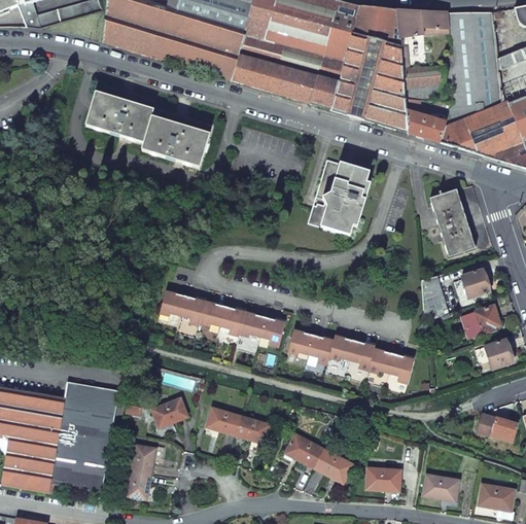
[(0,0),(0,25),(2,25),(28,26),(20,3),(18,0),(0,0)]
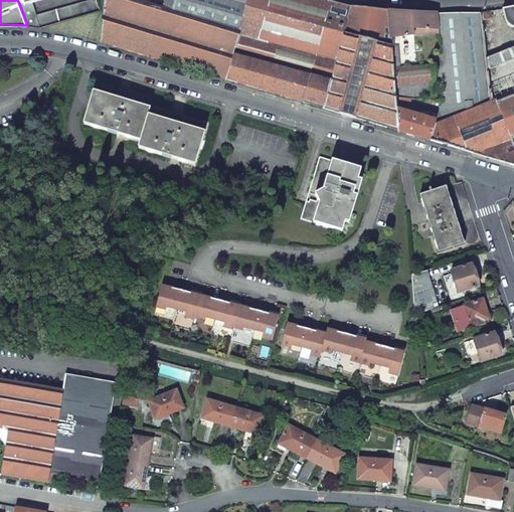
[(29,0),(19,3),(27,25),(39,27),(101,8),(97,0),(84,0),(37,13),(33,0),(29,0)]
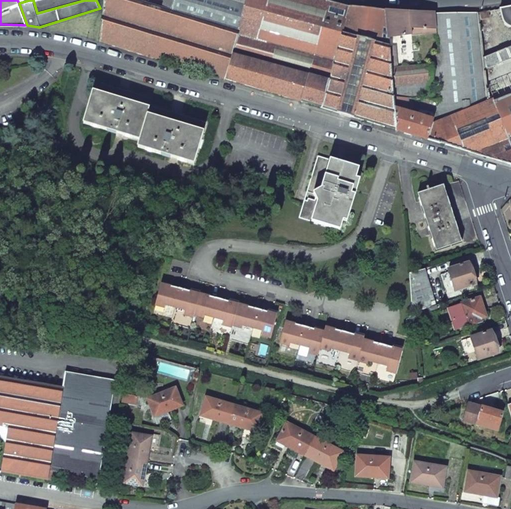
[(351,5),(331,0),(173,0),(169,13),(125,0),(105,0),(101,39),(396,128),(395,108),(394,96),(415,97),(414,93),(432,92),(431,81),(432,79),(441,78),(440,63),(432,64),(431,52),(439,52),(434,11),(416,10),(404,10),(385,7),(366,8),(351,5)]
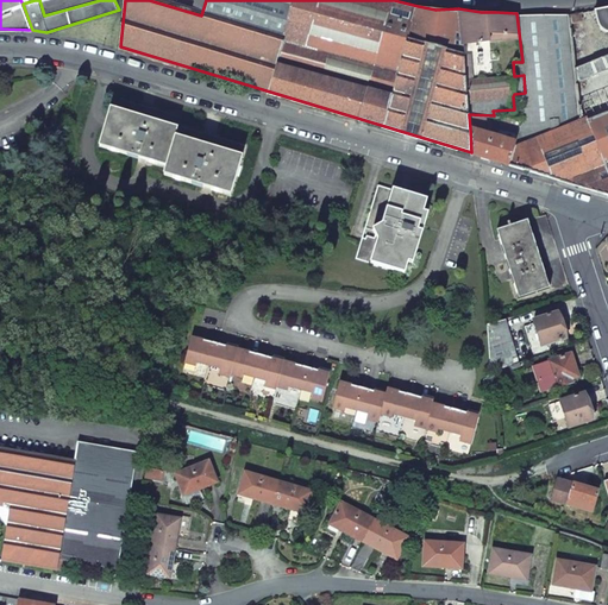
[(581,11),(571,13),(581,118),(607,107),(607,5),(606,6),(601,7),(606,23),(607,24),(607,51),(587,60),(581,11)]
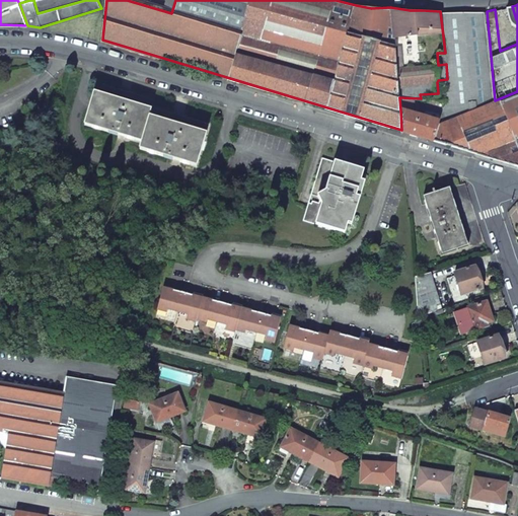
[(517,91),(495,100),(487,11),(477,11),(487,99),(445,104),(444,108),(440,122),(434,139),(517,165),(517,91)]
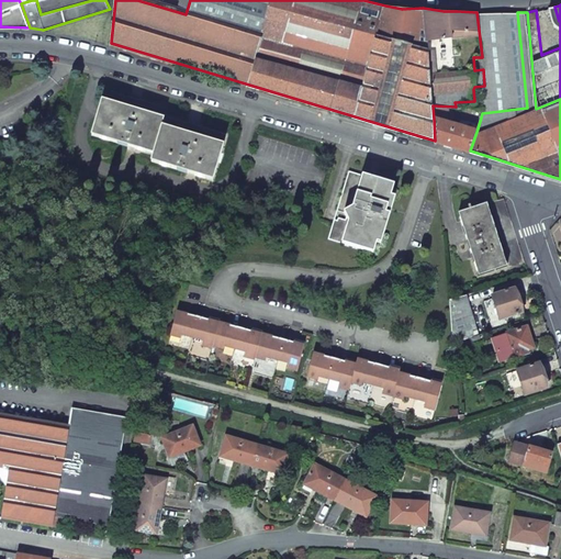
[(484,86),(486,101),(483,109),(482,113),(527,108),(517,12),(477,12),(482,57),(483,69),(484,86)]
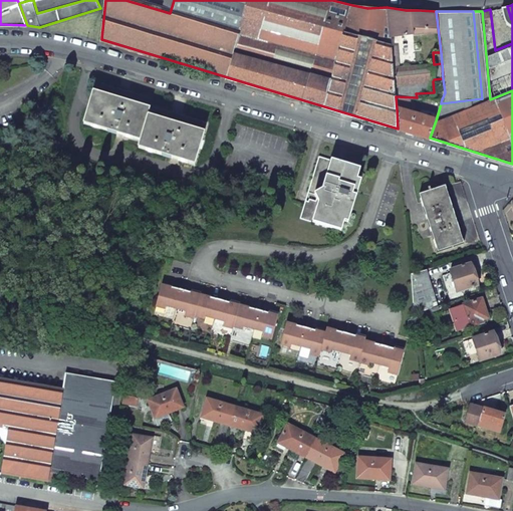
[(154,97),(97,80),(84,121),(142,139),(140,146),(196,163),(209,121),(152,104),(154,97)]
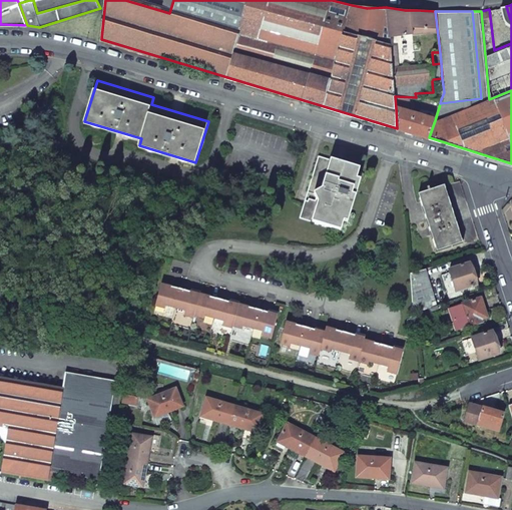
[(435,120),(396,108),(397,128),(413,133),(429,137),(435,120)]
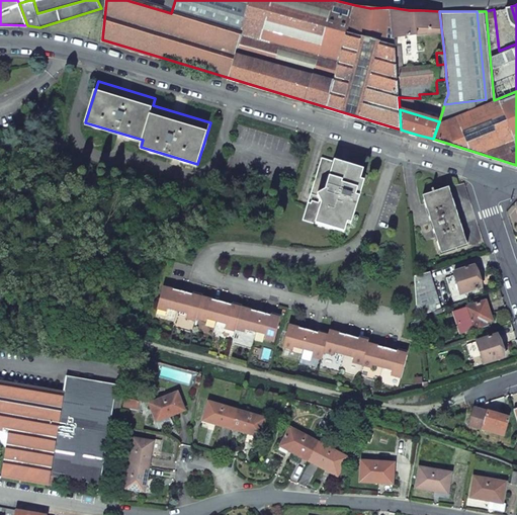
[(322,156),(304,218),(316,222),(345,231),(348,221),(361,178),(363,168),(322,156)]
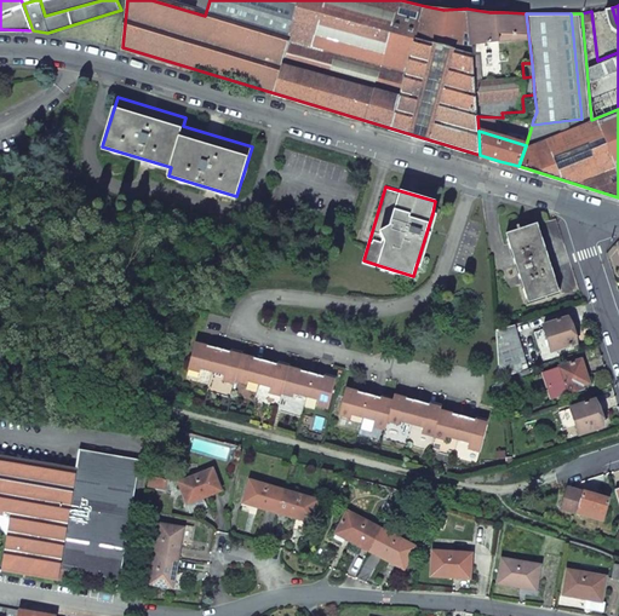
[(433,213),(417,264),(422,265),(436,214),(433,213)]
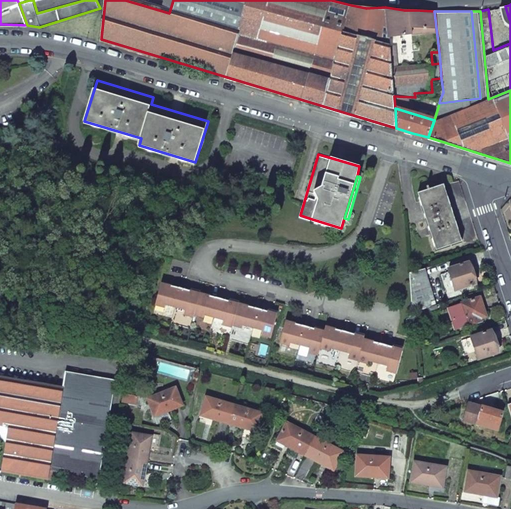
[(444,184),(418,192),(436,249),(462,240),(444,184)]
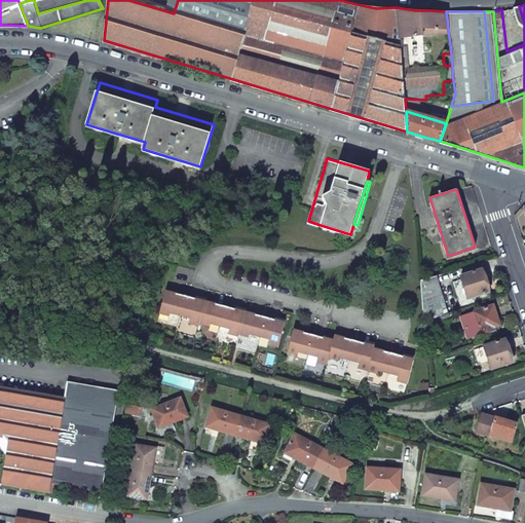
[(485,268),(461,276),(467,298),(489,291),(485,277),(488,276),(487,272),(485,268)]
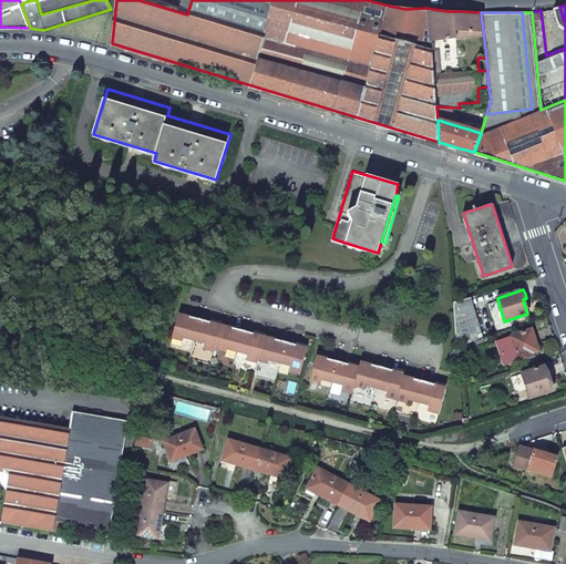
[(471,296),(454,300),(458,344),(483,336),(471,296)]
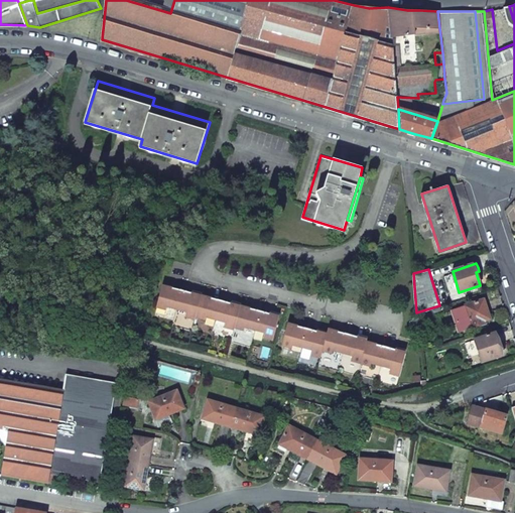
[(166,307),(176,310),(182,288),(163,283),(156,307),(165,310),(166,307)]
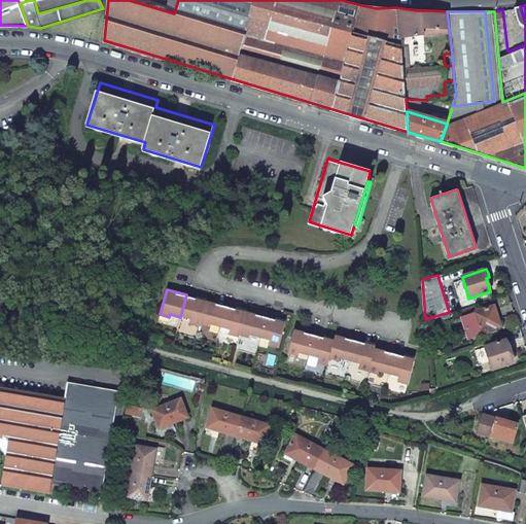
[(186,294),(180,317),(190,319),(189,324),(199,327),(200,325),(206,301),(197,298),(186,294)]
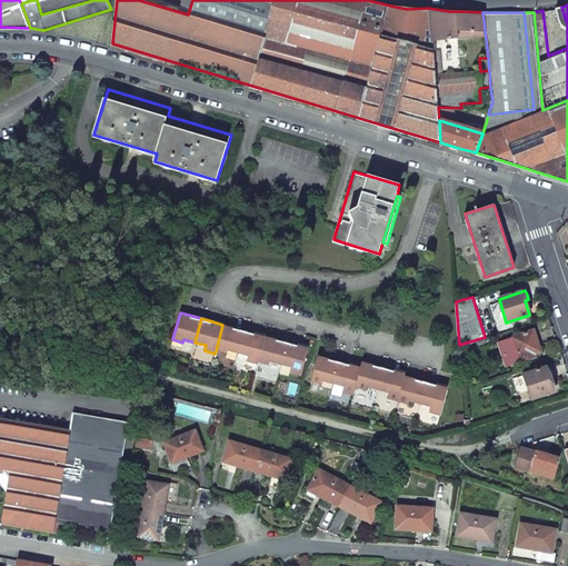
[(222,325),(216,351),(226,354),(227,350),(238,354),(245,330),(222,325)]
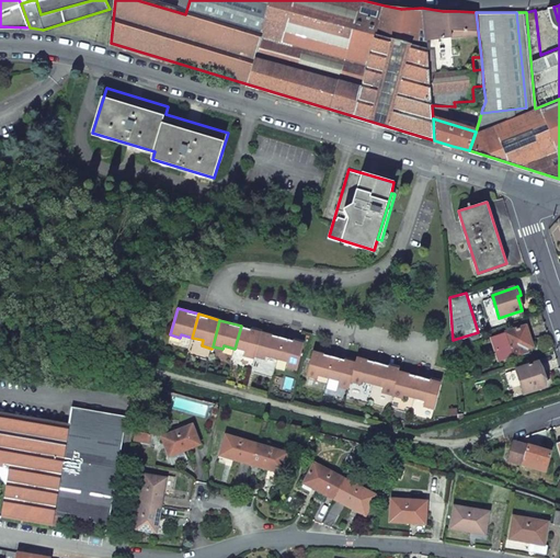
[(241,326),(235,349),(246,352),(244,357),(254,360),(254,357),(262,331),(252,329),(241,326)]
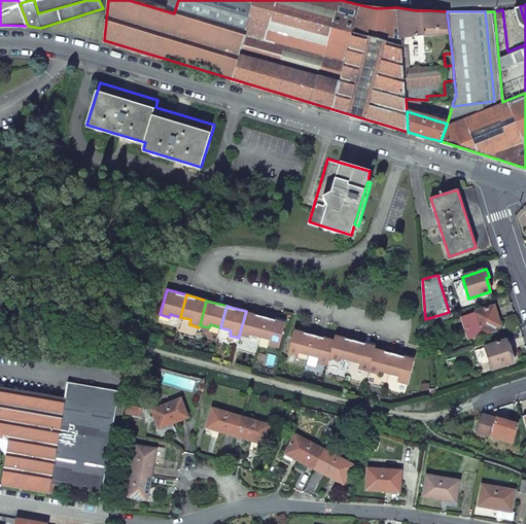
[(495,306),(462,316),(469,338),(495,329),(495,327),(501,325),(498,315),(495,306)]
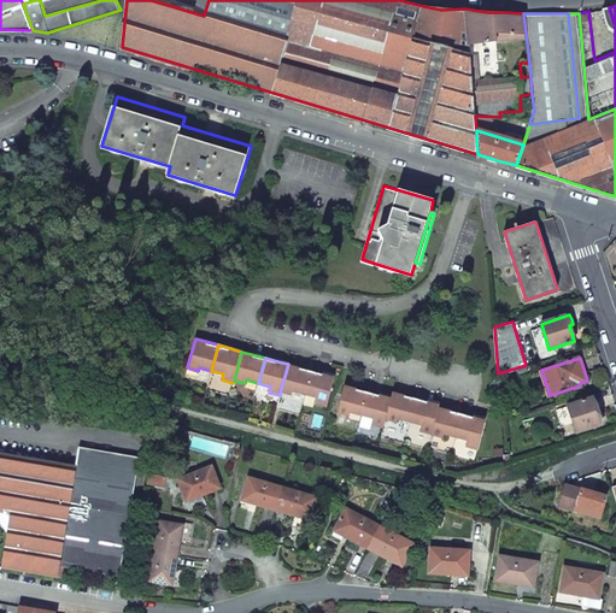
[(288,364),(280,393),(292,396),(293,393),(304,396),(311,370),(288,364)]
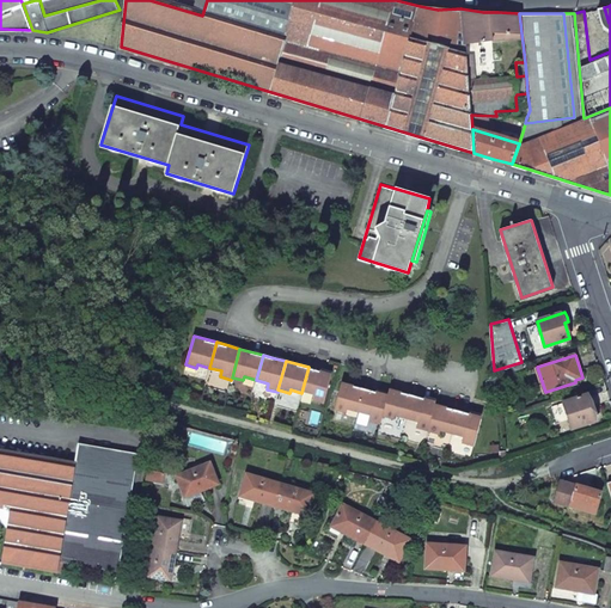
[(309,367),(301,393),(313,395),(312,401),(324,405),(331,374),(321,370),(309,367)]
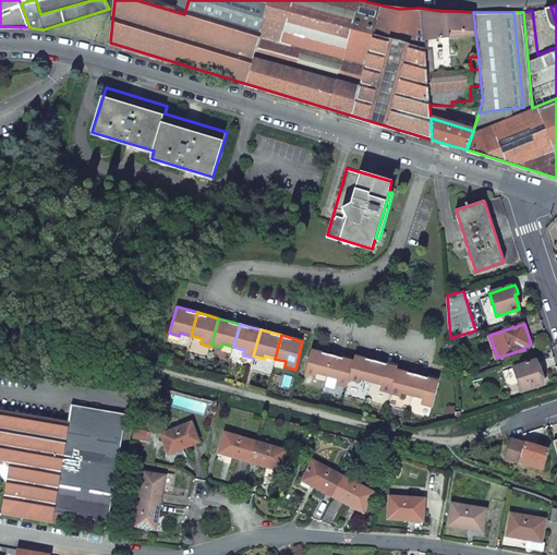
[(312,349),(305,372),(316,374),(316,371),(327,374),(333,354),(312,349)]
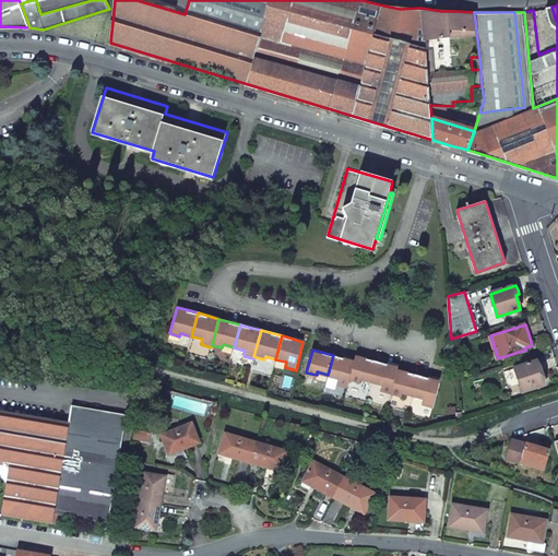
[(333,355),(328,375),(339,378),(337,383),(347,386),(349,379),(354,361),(344,358),(333,355)]
